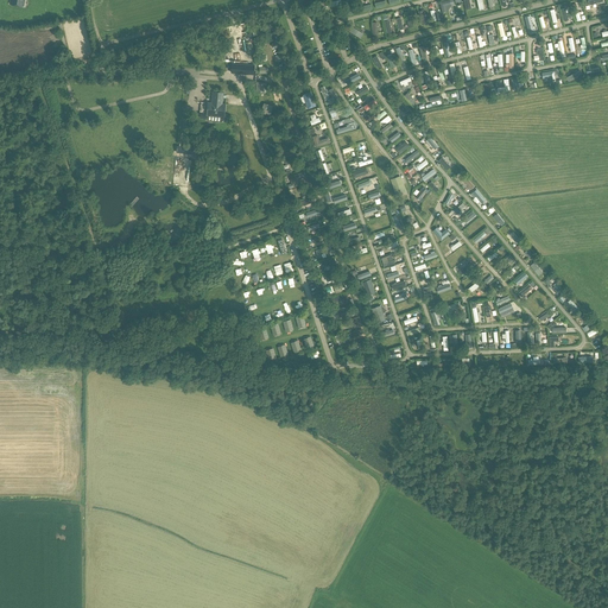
[(449,0),(447,0),(439,2),(442,12),(447,11),(445,6),(451,4),(449,0)]
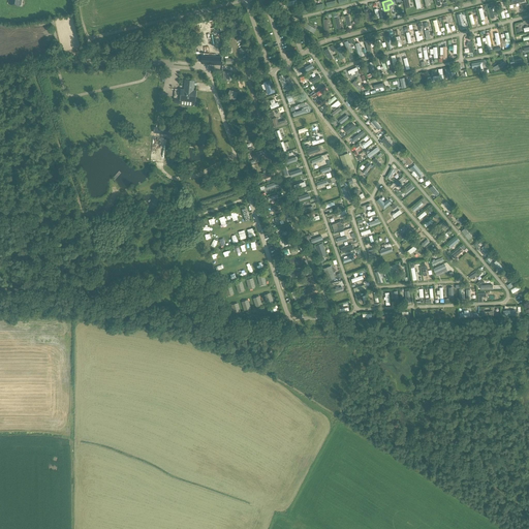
[(238,48),(234,35),(221,38),(225,52),(238,48)]
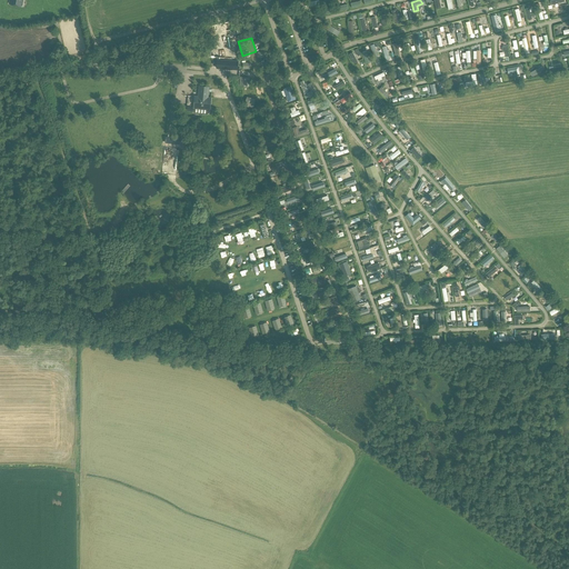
[(353,51),(348,53),(353,65),(358,62),(353,51)]
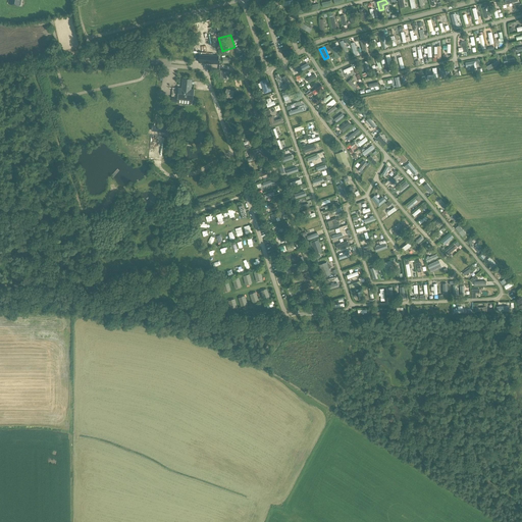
[(199,55),(196,55),(196,59),(199,59),(199,62),(218,64),(218,57),(199,55)]
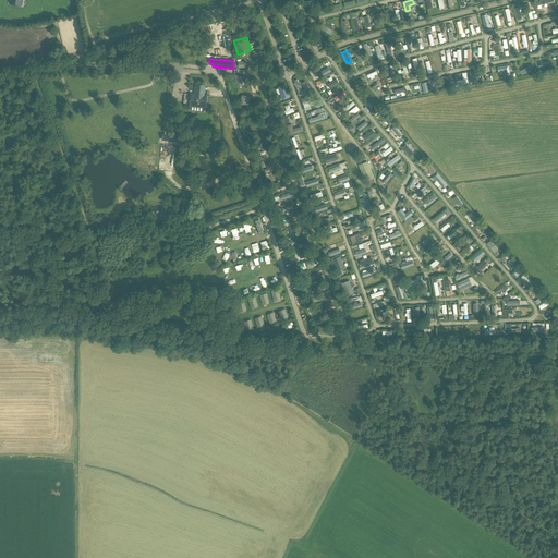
[(497,67),(498,71),(505,70),(505,75),(510,74),(508,64),(497,67)]
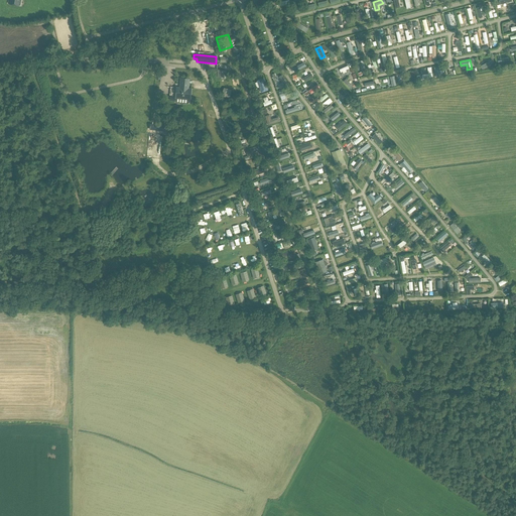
[(495,63),(493,59),(481,66),(485,71),(495,63)]
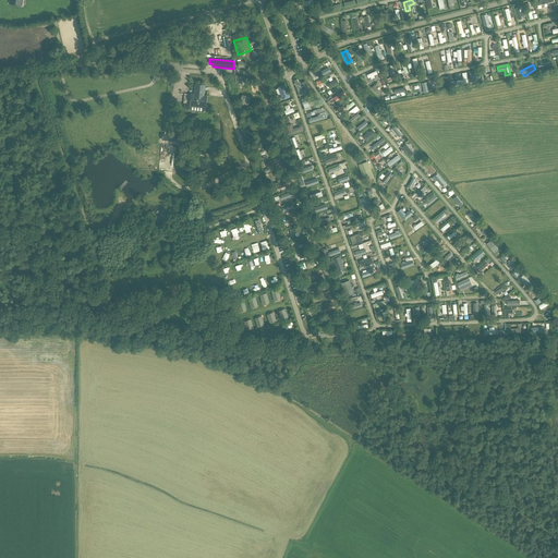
[(477,82),(475,76),(481,74),(480,70),(470,72),(472,84),(477,82)]
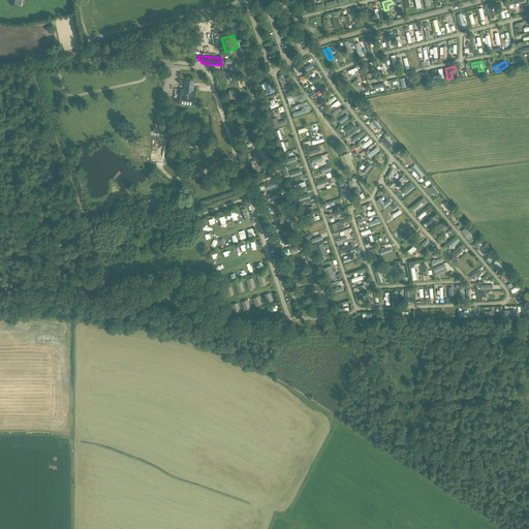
[(319,73),(310,80),(312,84),(321,79),(319,73)]
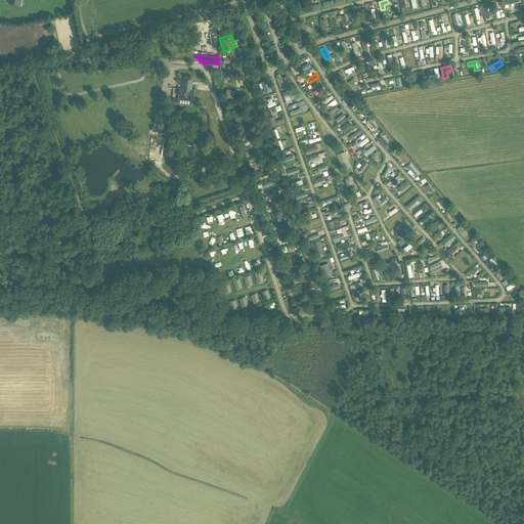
[(287,76),(284,77),(287,83),(282,85),(285,89),(292,85),(287,76)]
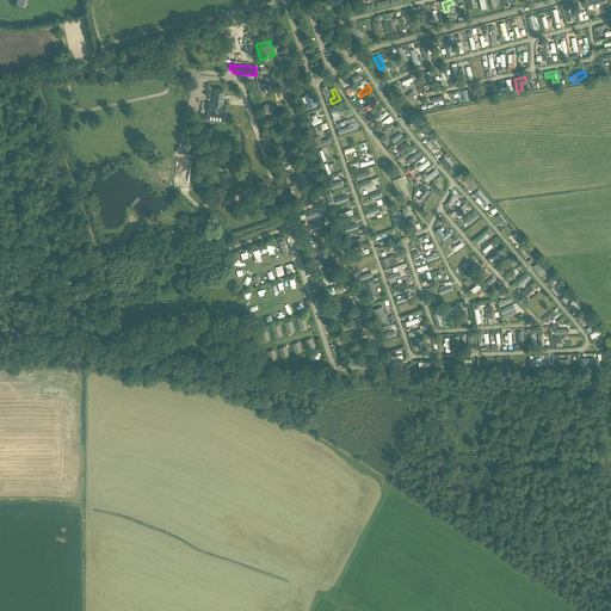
[(227,105),(223,104),(224,93),(214,92),(213,104),(209,103),(208,115),(226,117),(227,105)]
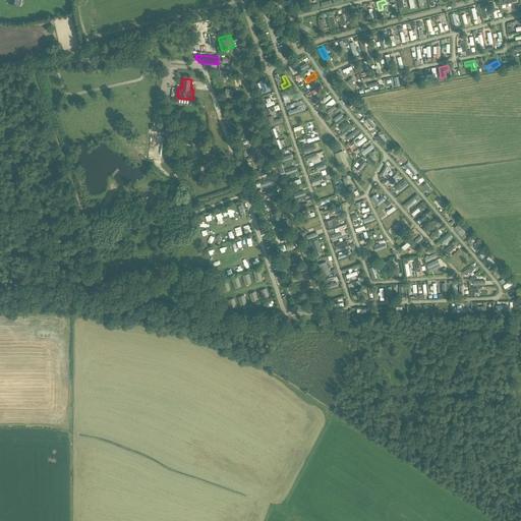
[(267,78),(259,81),(264,93),(271,91),(267,78)]
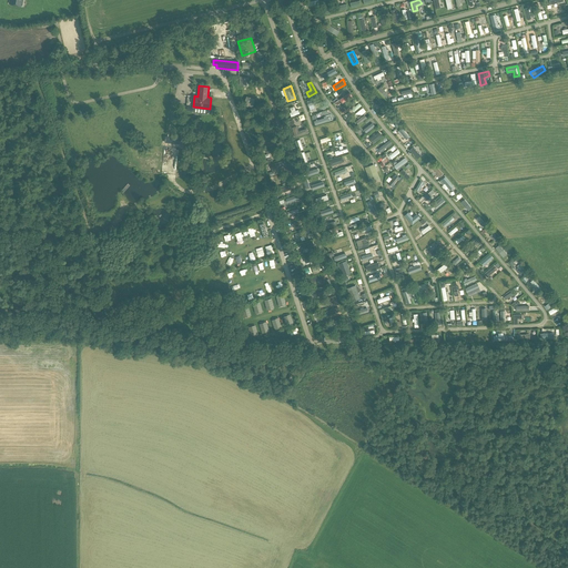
[(387,93),(381,87),(377,89),(385,97),(387,93)]
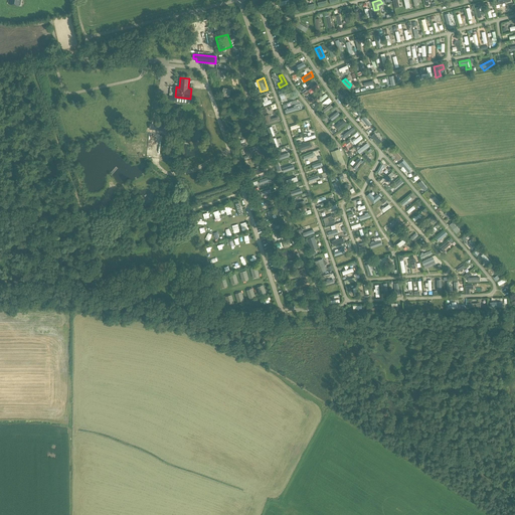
[(341,95),(345,92),(339,86),(336,89),(341,95)]
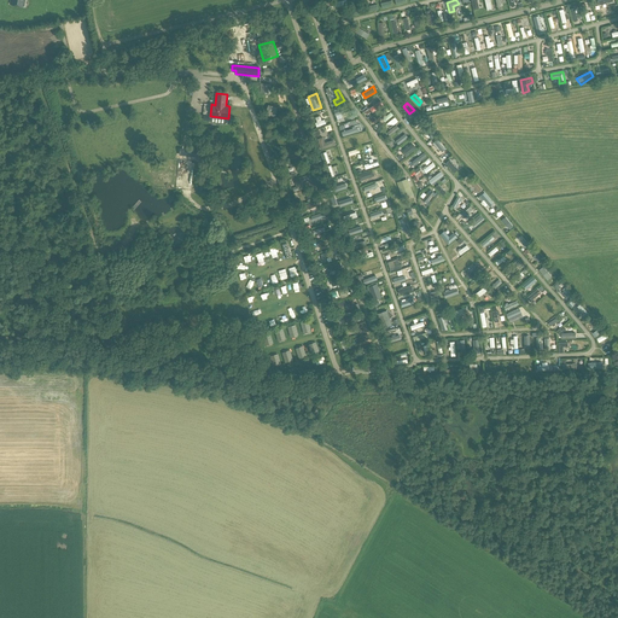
[(375,104),(363,111),(366,115),(378,109),(375,104)]
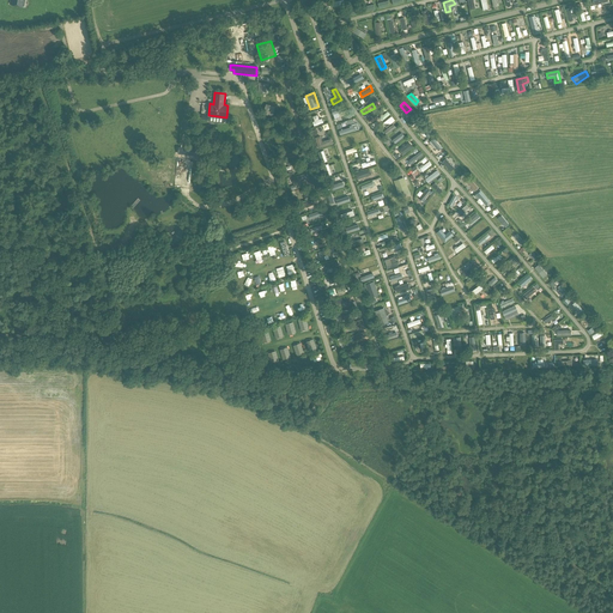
[(357,119),(349,122),(353,132),(360,128),(357,119)]
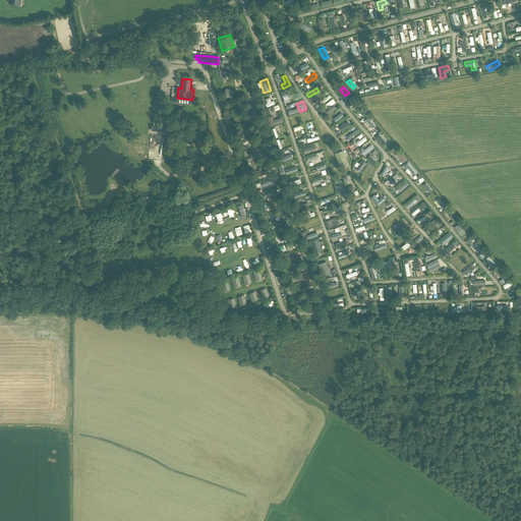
[(277,108),(279,108),(278,104),(269,106),(270,110),(271,110),(272,114),(278,112),(277,108)]
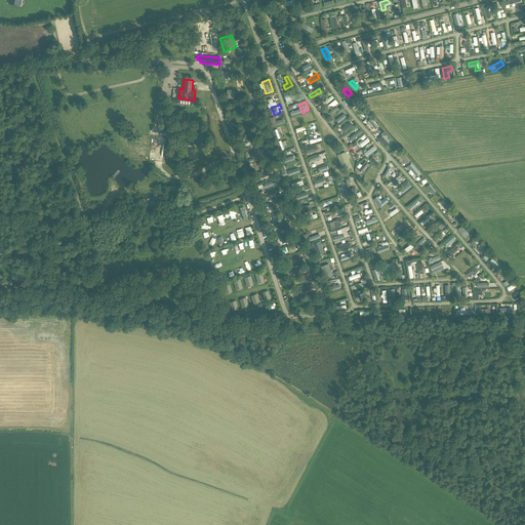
[(332,117),(342,109),(339,105),(329,113),(332,117)]
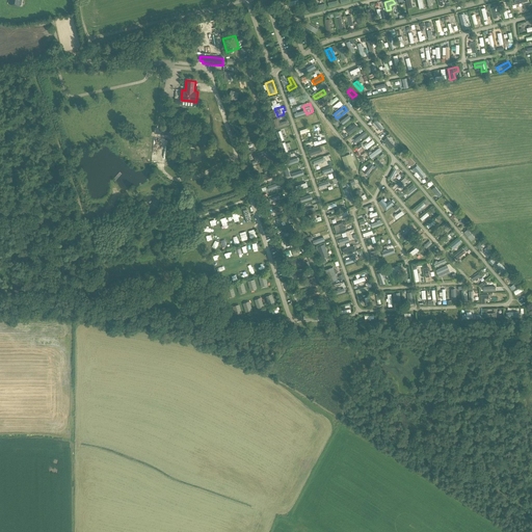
[(277,117),(273,120),(276,129),(289,125),(287,120),(280,123),(277,117)]
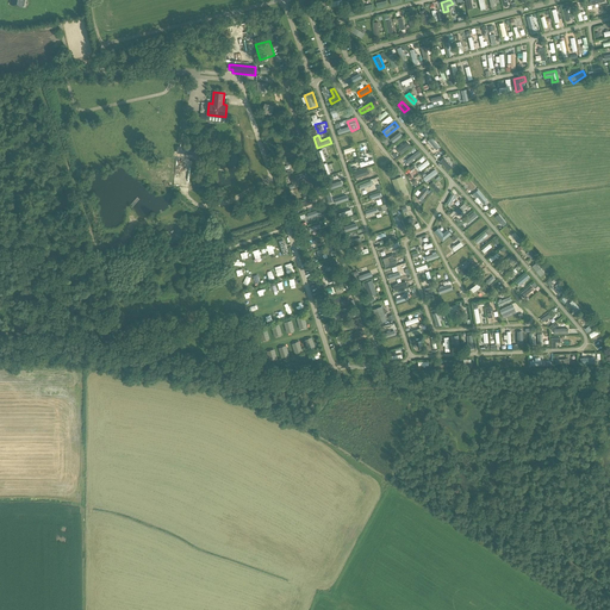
[(428,150),(431,148),(434,151),(437,149),(431,139),(428,142),(429,144),(427,147),(428,150)]
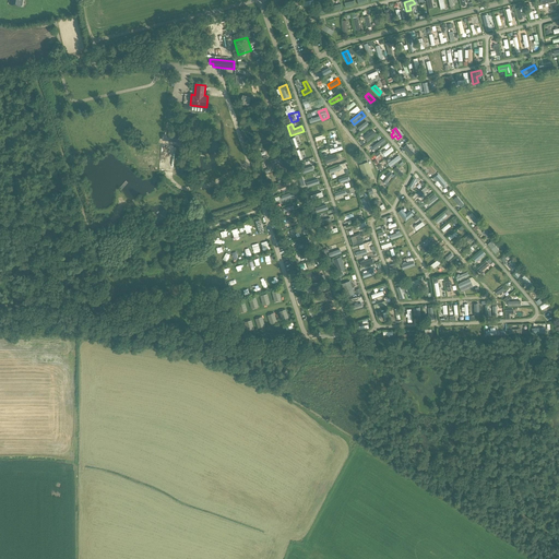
[(373,129),(363,137),(367,142),(377,132),(373,129)]
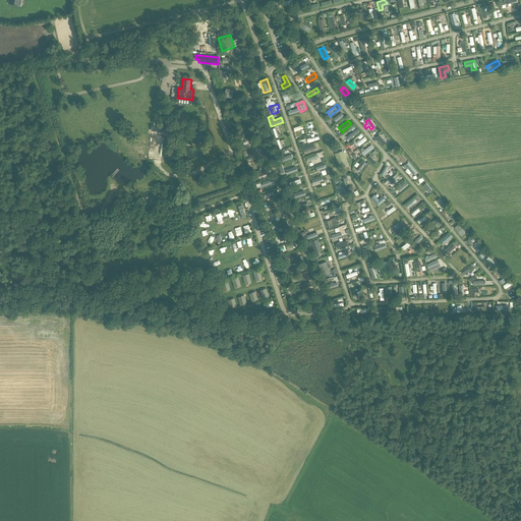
[(168,126),(152,125),(151,131),(164,132),(164,135),(167,135),(167,132),(168,132),(168,126)]
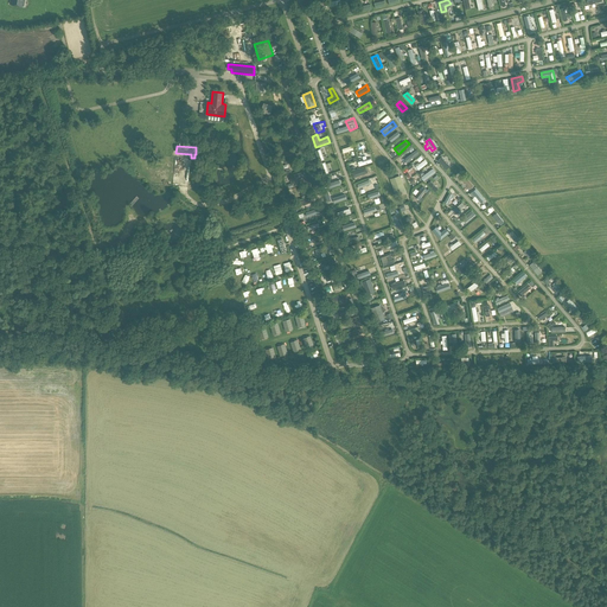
[(332,148),(323,151),(325,157),(327,155),(328,159),(326,160),(328,165),(337,163),(333,153),(334,152),(332,148)]
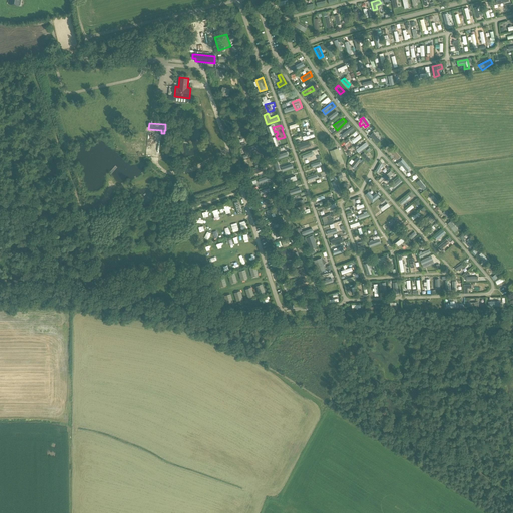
[(351,126),(341,133),(345,138),(355,130),(351,126)]
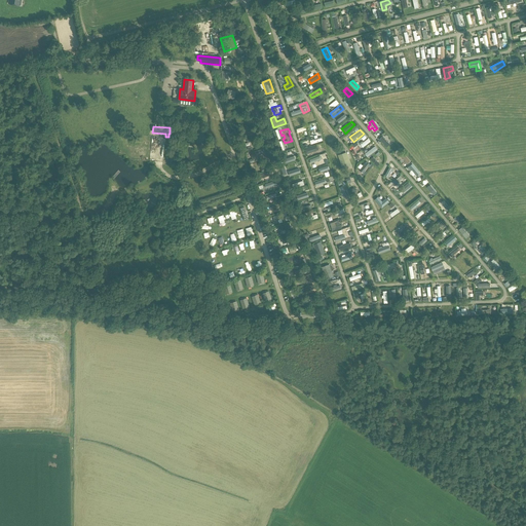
[(377,140),(384,147),(388,143),(382,136),(381,136),(377,140)]
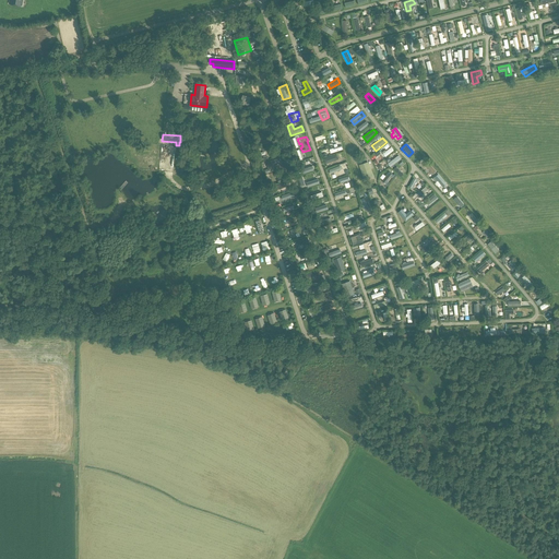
[(342,145),(329,149),(331,154),(343,150),(342,145)]
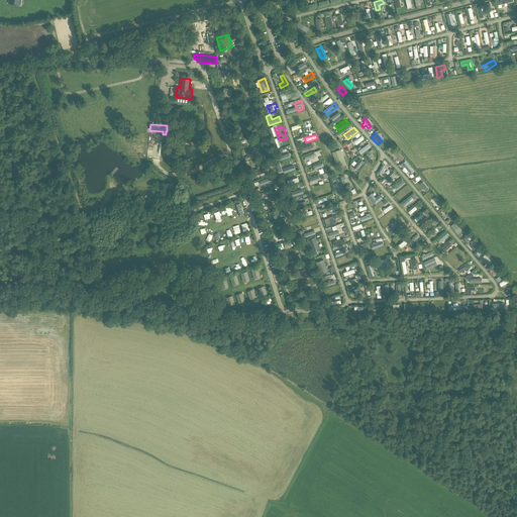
[(363,135),(354,141),(357,144),(366,138),(363,135)]
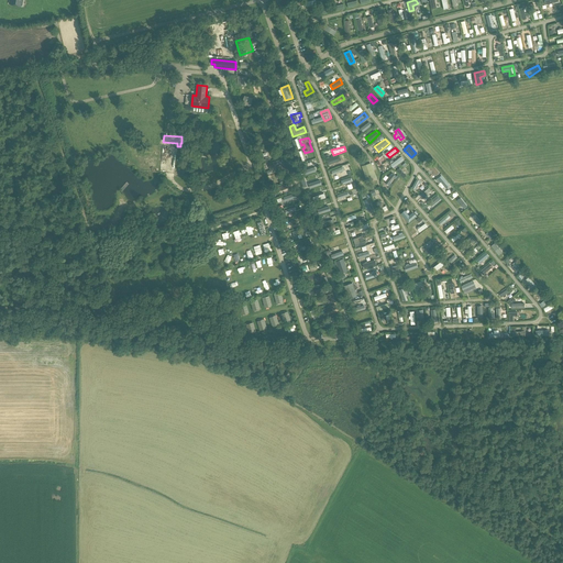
[(327,159),(328,165),(341,161),(339,155),(327,159)]
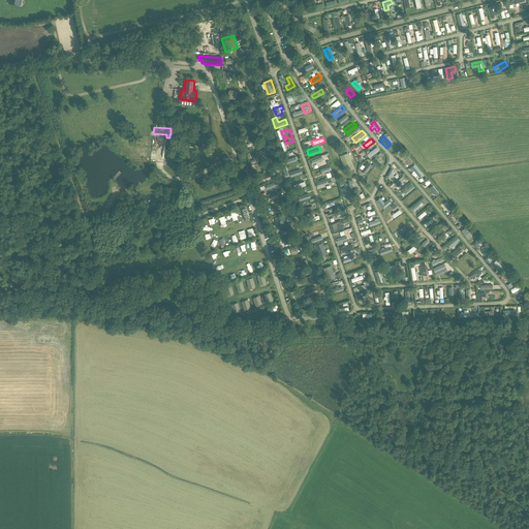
[(381,150),(378,146),(369,152),(372,156),(381,150)]
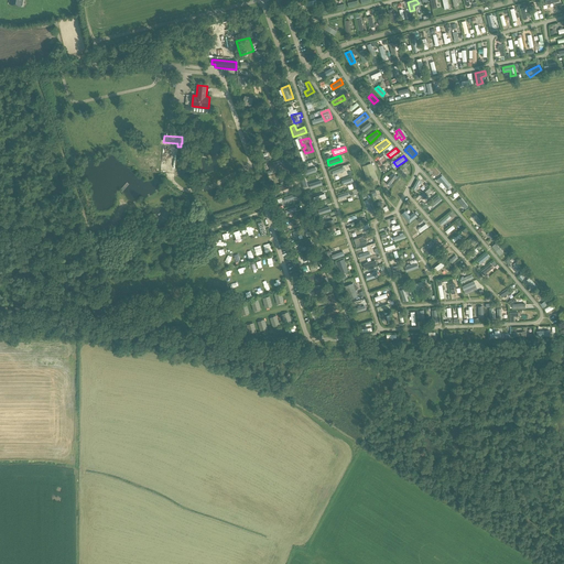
[(368,182),(377,179),(371,161),(361,164),(368,182)]
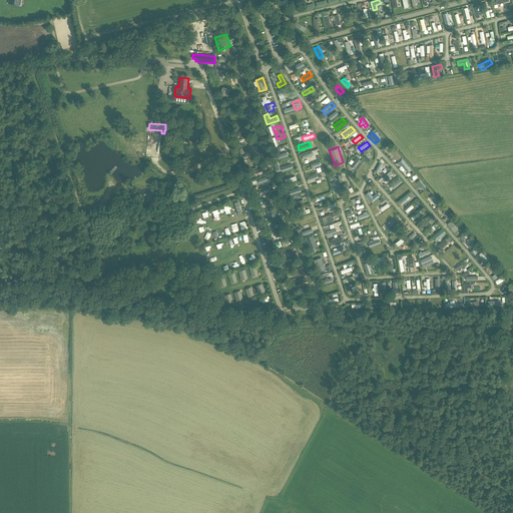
[(392,149),(389,152),(395,160),(398,157),(392,149)]
